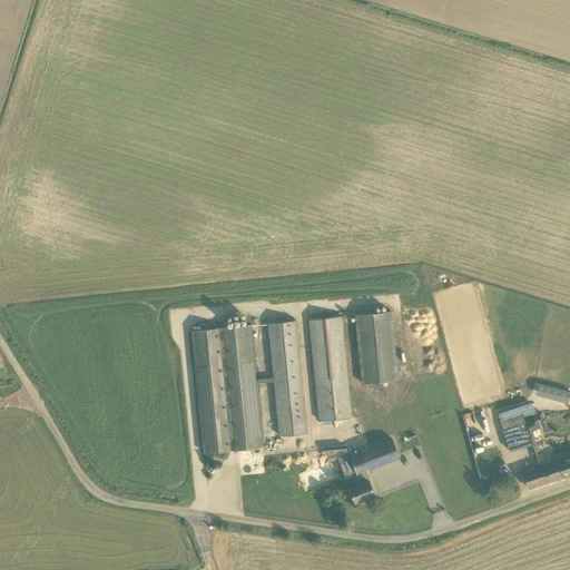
[(392,312),(355,315),(362,383),(399,380),(392,312)]
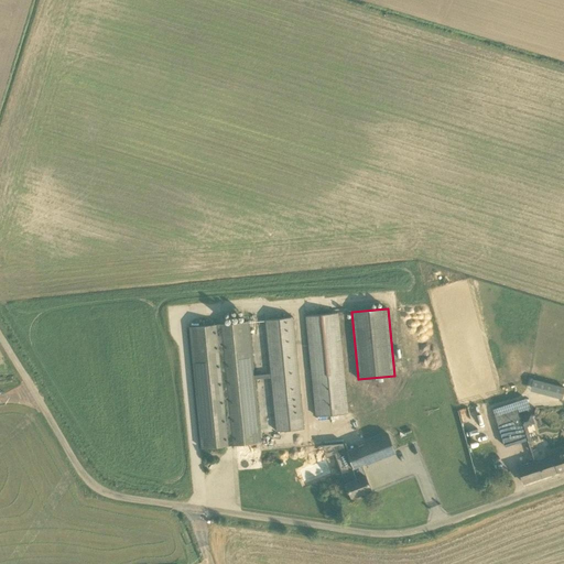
[(337,313),(305,315),(315,416),(348,413),(337,313)]
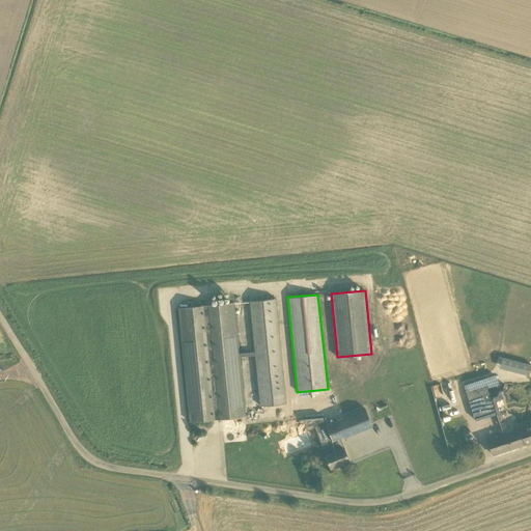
[(244,417),(239,357),(255,355),(260,406),(287,403),(277,299),(250,301),(255,352),(239,353),(233,303),(178,308),(190,422),(244,417)]
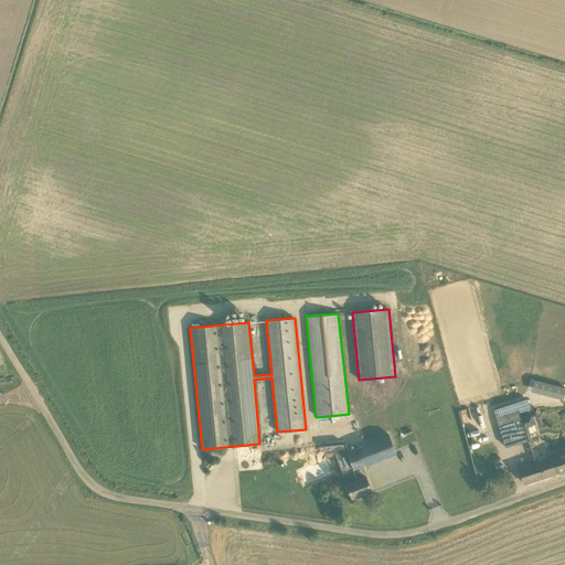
[(564,387),(534,380),(532,388),(564,397),(564,390),(564,387)]
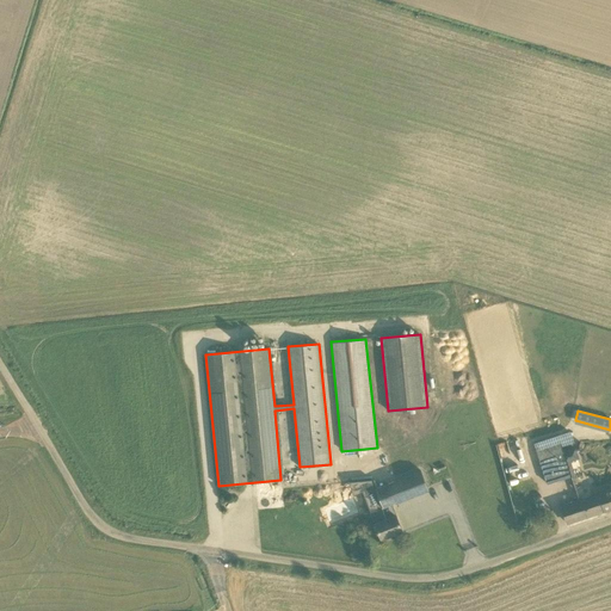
[(492,425),(499,446),(498,446),(506,473),(528,466),(528,464),(539,460),(547,482),(569,475),(571,479),(573,477),(576,476),(572,461),(580,458),(576,450),(580,449),(579,446),(573,448),(572,446),(562,449),(557,434),(534,443),(535,448),(530,450),(529,449),(524,451),(520,440),(522,439),(516,418),(492,425)]
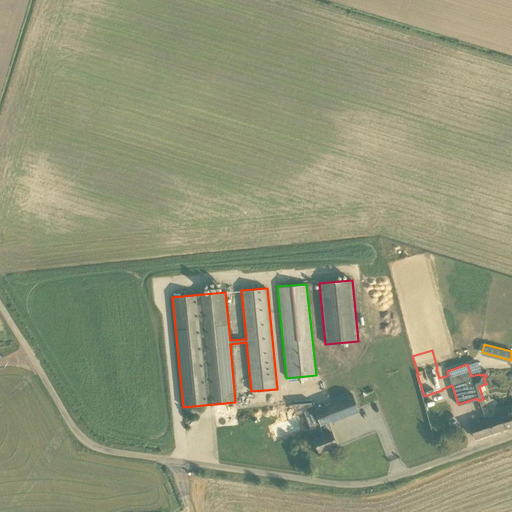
[(320,451),(337,444),(329,421),(358,410),(354,398),(309,415),(313,425),(319,422),(324,435),(315,438),(320,451)]
